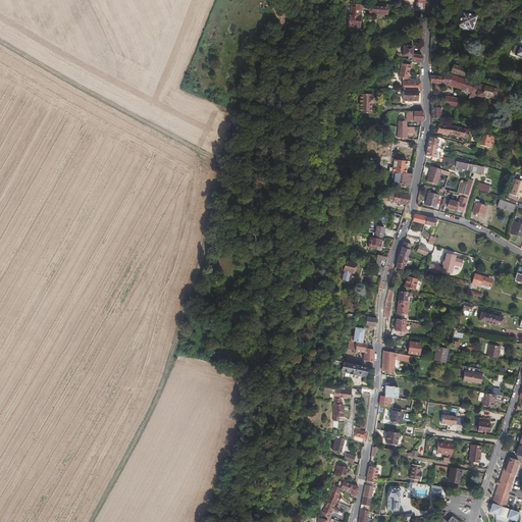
[(414,0),(414,6),(408,5),(408,11),(410,11),(410,16),(419,16),(419,12),(423,13),(424,0),(414,0)]
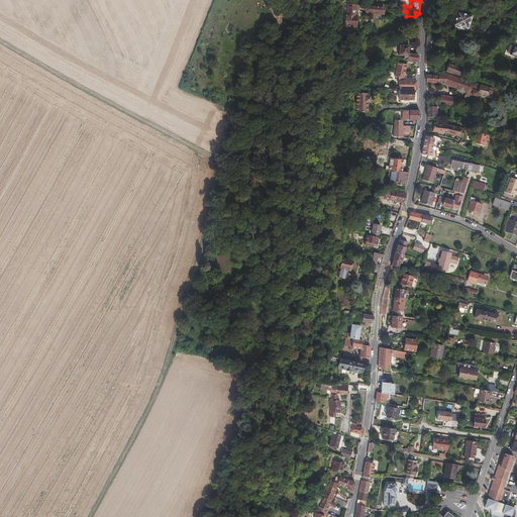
[(356,11),(354,9),(365,10),(365,14),(374,15),(374,13),(381,14),(382,5),(373,4),(373,7),(341,4),(339,26),(343,26),(353,27),(354,16),(353,16),(353,15),(356,13),(356,11)]
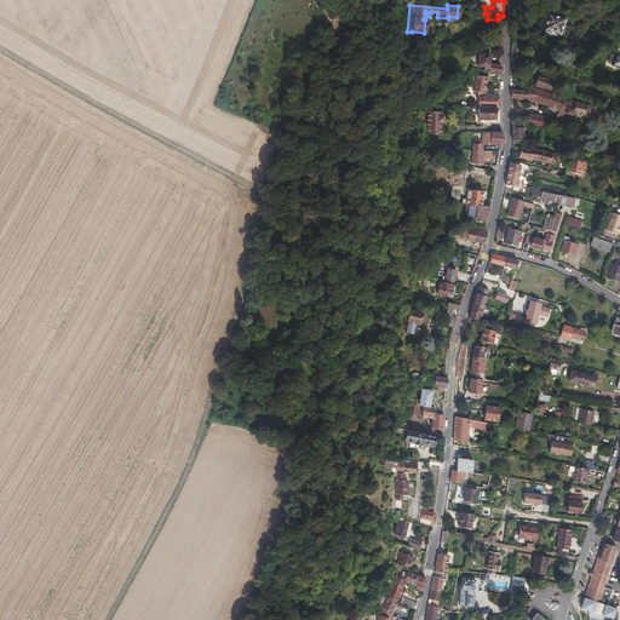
[(558,36),(563,19),(546,13),(540,32),(558,36)]
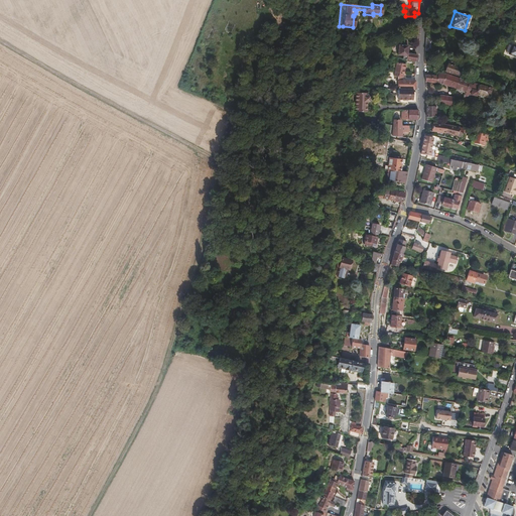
[(431,52),(432,38),(426,38),(424,51),(431,52)]
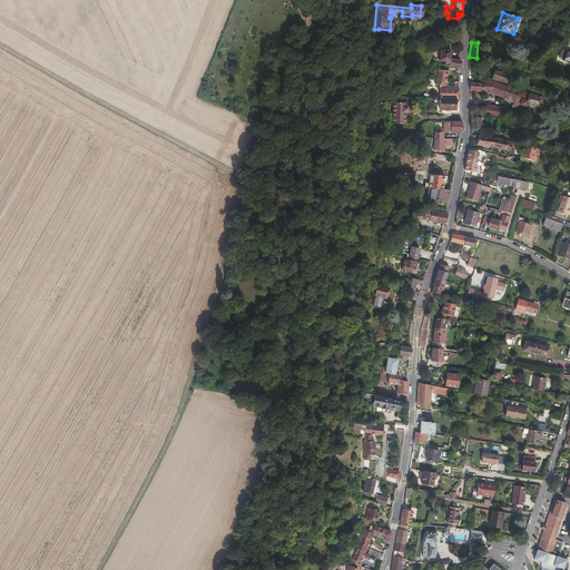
[(449,59),(450,51),(440,50),(438,61),(444,62),(444,66),(449,66),(455,67),(459,68),(460,61),(449,59)]
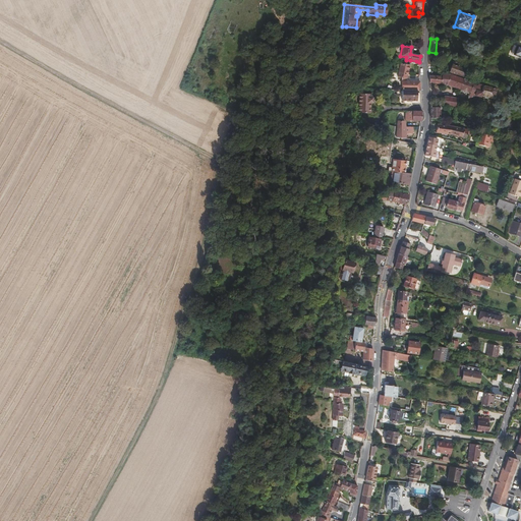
[(474,81),(477,73),(458,66),(459,64),(452,61),(449,72),(456,74),(474,81)]
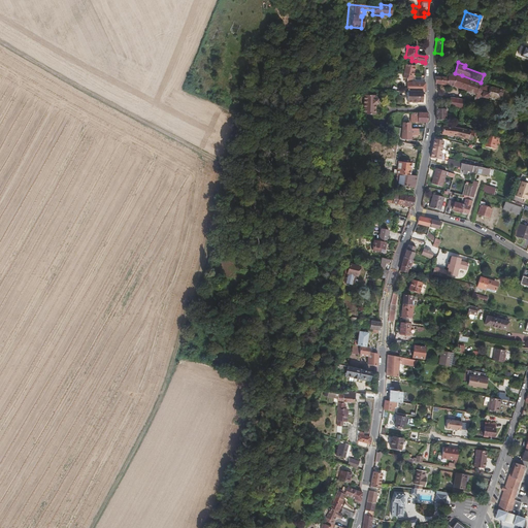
[(411,76),(414,67),(404,65),(402,75),(411,76)]
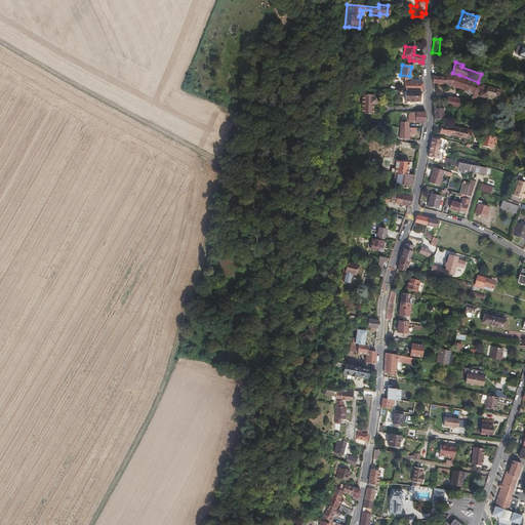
[(472,93),(475,83),(458,77),(451,75),(451,76),(449,84),(472,93)]
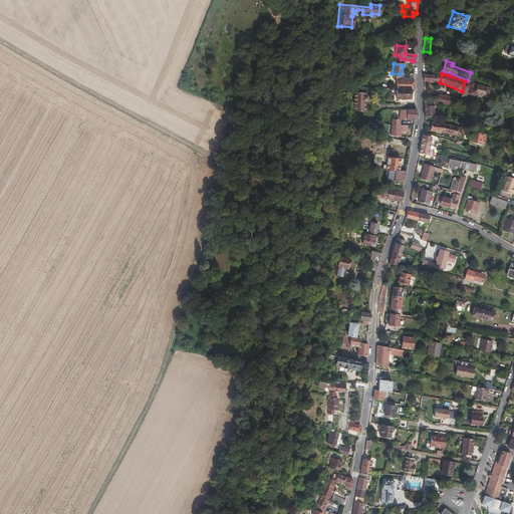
[(485,87),(487,81),(477,78),(475,84),(485,87)]
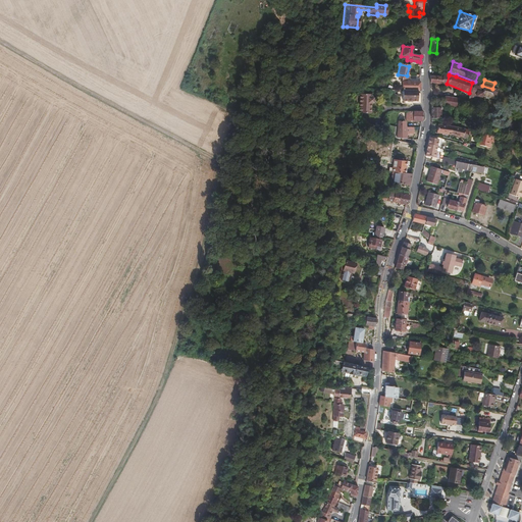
[(493,99),(496,90),(492,89),(482,86),(472,83),(469,93),(474,95),(474,96),(480,98),(480,96),(493,99)]
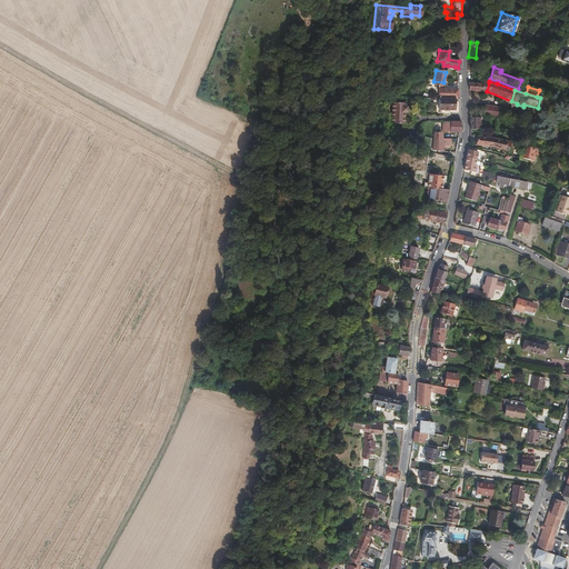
[(455,111),(455,99),(438,99),(438,111),(443,111),(443,112),(449,112),(449,111),(455,111)]
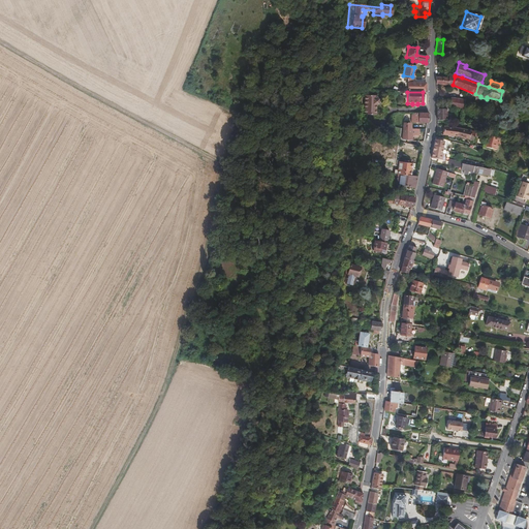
[(376,97),(365,96),(363,116),(374,117),(375,106),(378,107),(378,101),(376,101),(376,97)]
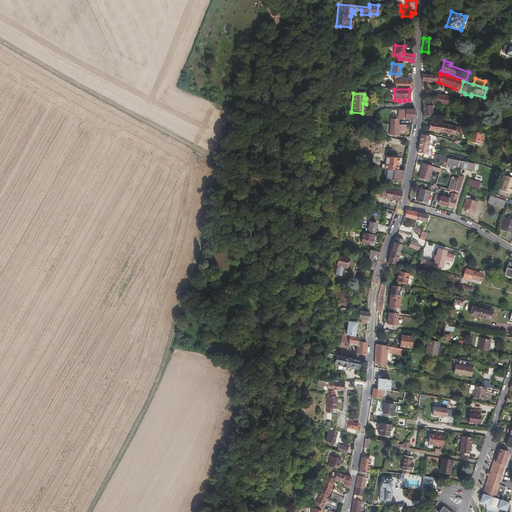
[(447,105),(449,97),(435,94),(433,103),(447,105)]
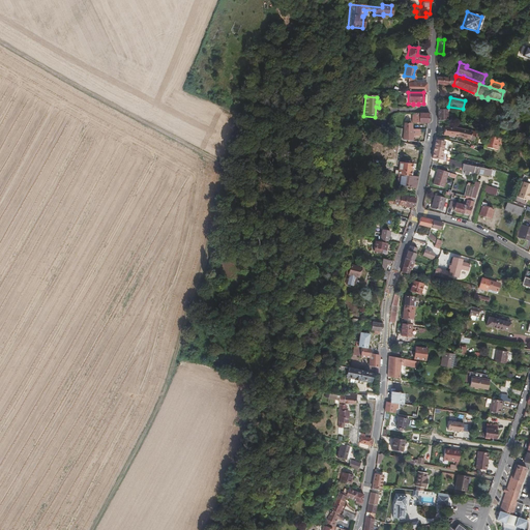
[(446,121),(446,109),(437,109),(437,119),(446,121)]
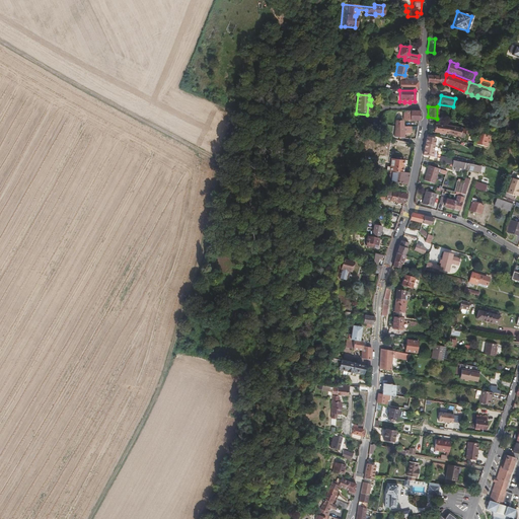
[(419,121),(420,110),(402,110),(402,121),(419,121)]
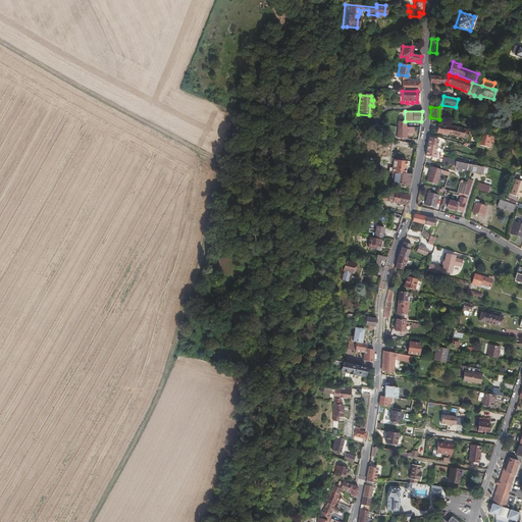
[(449,135),(451,126),(436,125),(436,133),(449,135)]
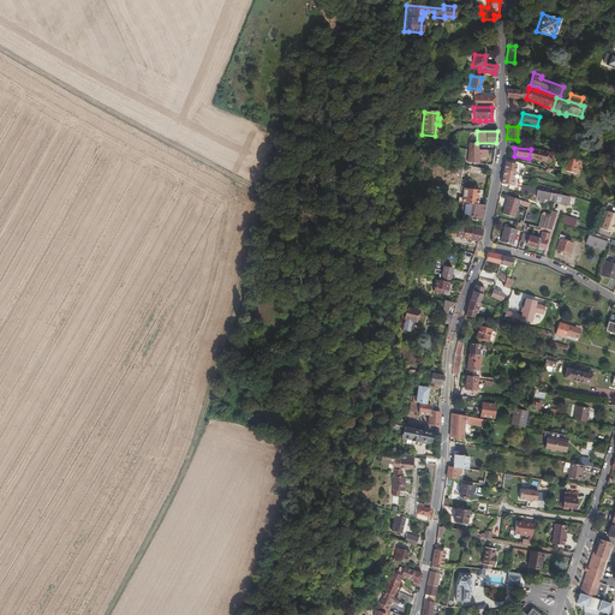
[(477,163),(477,157),(485,157),(487,150),(478,150),(477,150),(467,149),(466,162),(477,163)]
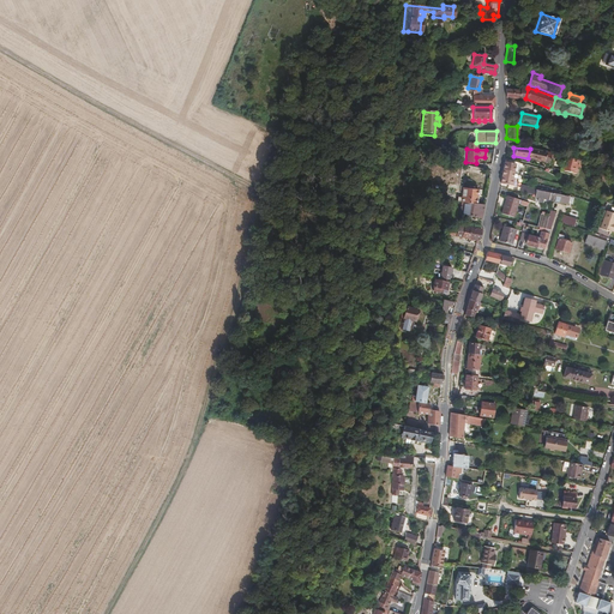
[(549,157),(551,154),(530,149),(528,158),(548,163),(549,157)]
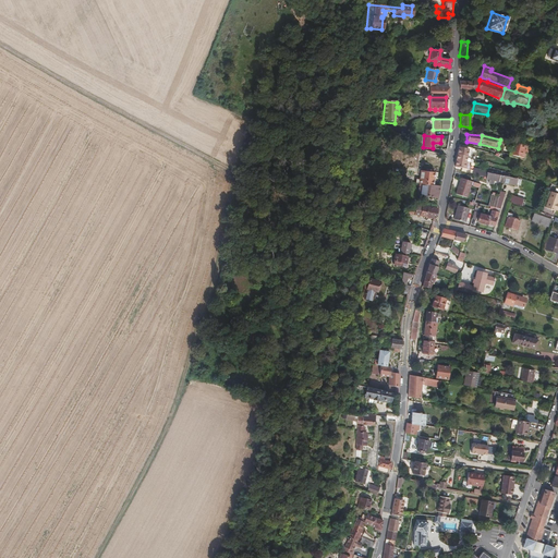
[(523,159),(526,146),(511,143),(510,146),(513,147),(512,150),(511,150),(510,154),(511,155),(511,156),(523,159)]
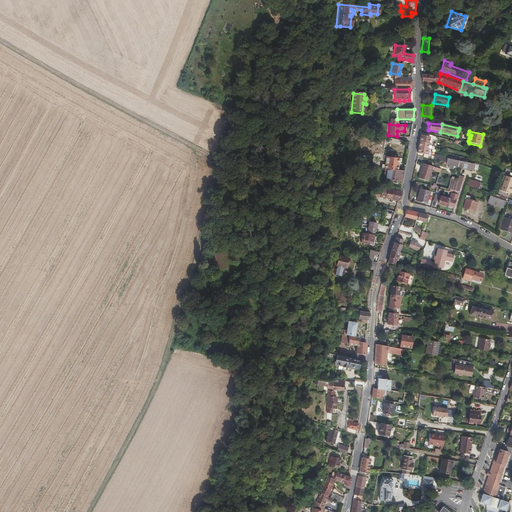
[(427,139),(428,136),(420,134),(419,141),(427,143),(434,145),(434,141),(427,139)]
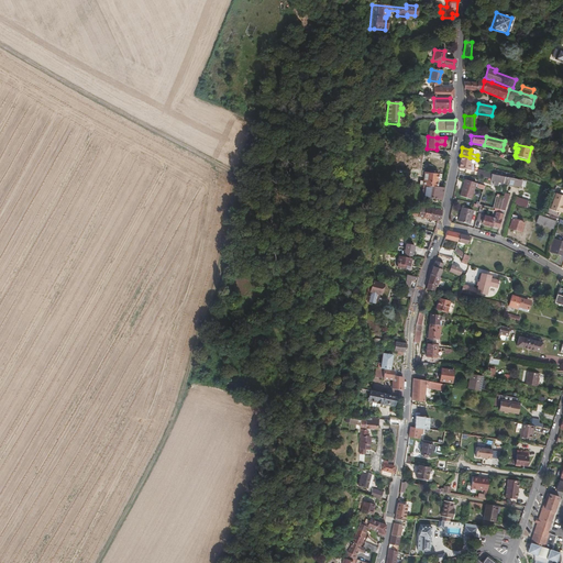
[(467,169),(470,157),(461,155),(457,168),(464,169),(464,168),(467,169)]
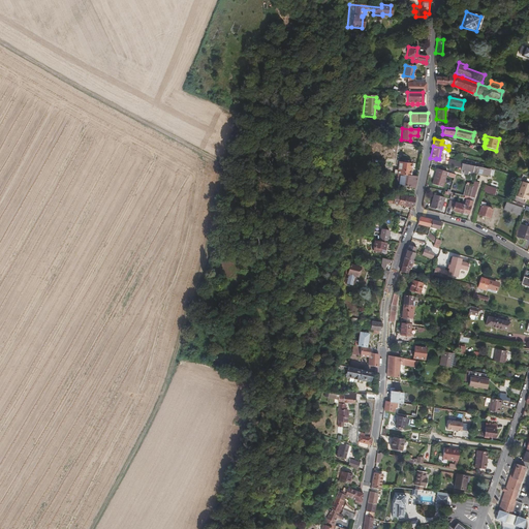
[(475,167),(476,163),(461,159),(459,169),(474,174),(475,167)]
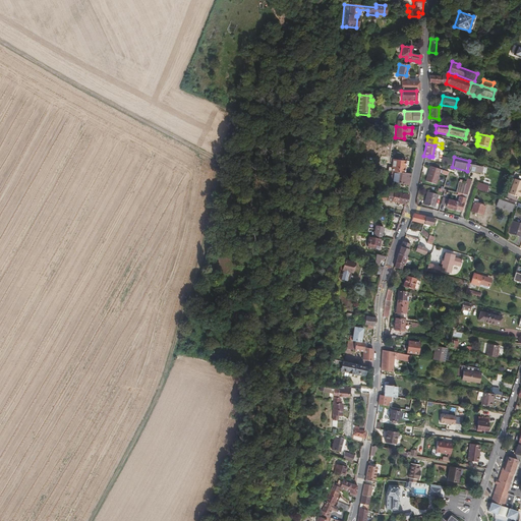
[(404,173),(405,161),(392,159),(391,168),(387,167),(387,171),(390,171),(404,174),(404,173)]
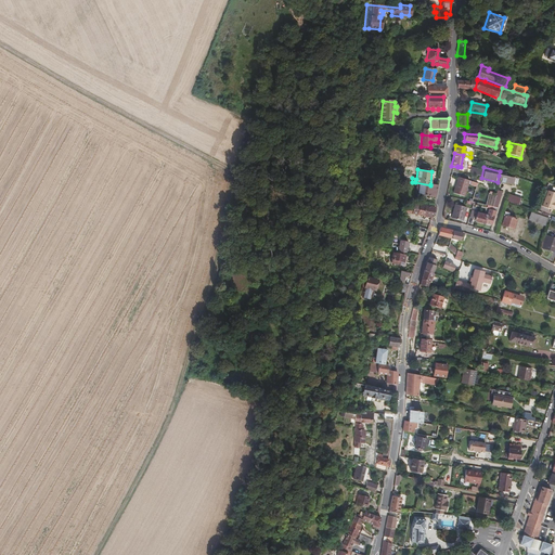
[(512,185),(513,179),(499,176),(498,182),(512,185)]
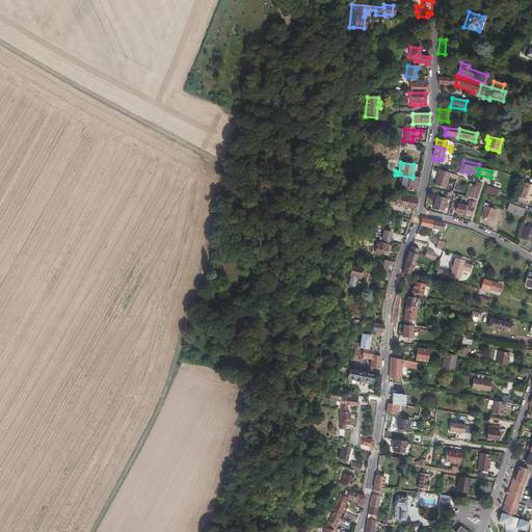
[(445,188),(449,173),(439,169),(433,185),(445,188)]
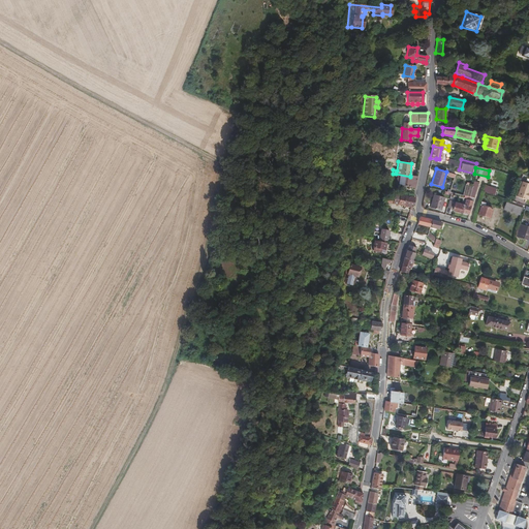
[(413,195),(416,177),(410,176),(410,177),(396,174),(395,184),(402,185),(401,193),(413,195)]
